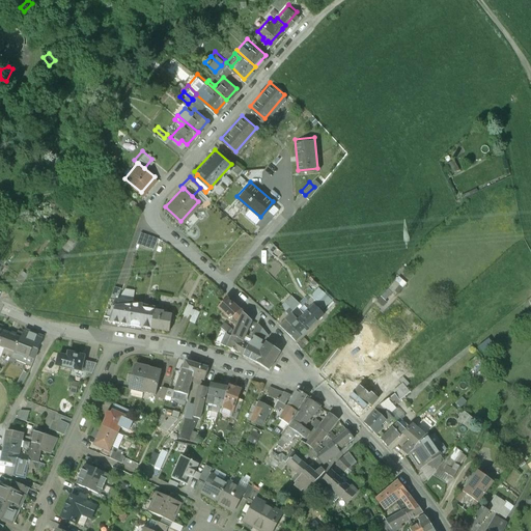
[(157,234),(139,228),(135,240),(152,246),(157,234)]
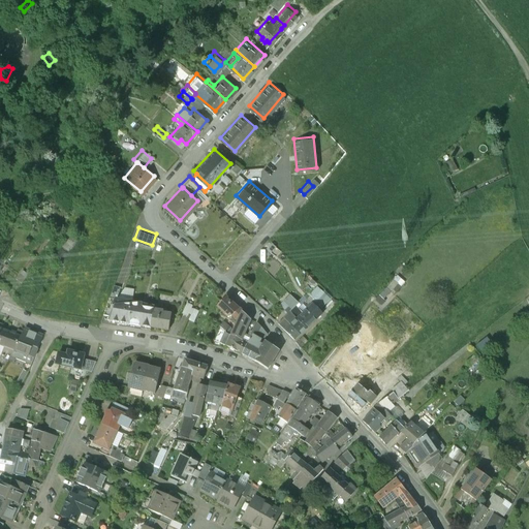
[(64,253),(74,238),(67,232),(56,248),(64,253)]
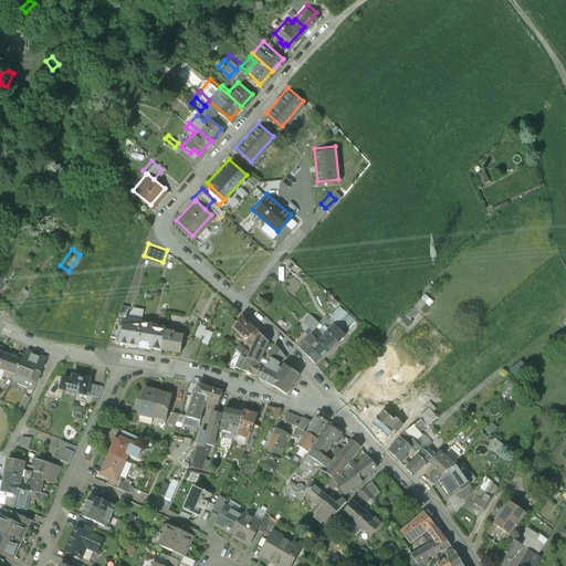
[(299,266),(289,259),(284,263),(294,272),(299,266)]
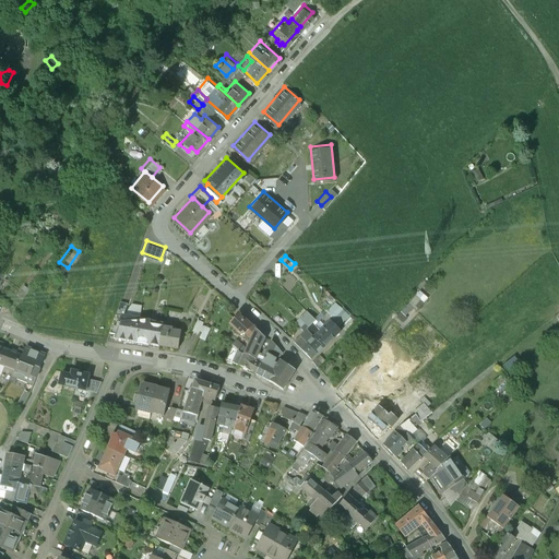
[(21,281),(14,290),(21,295),(27,285),(21,281)]
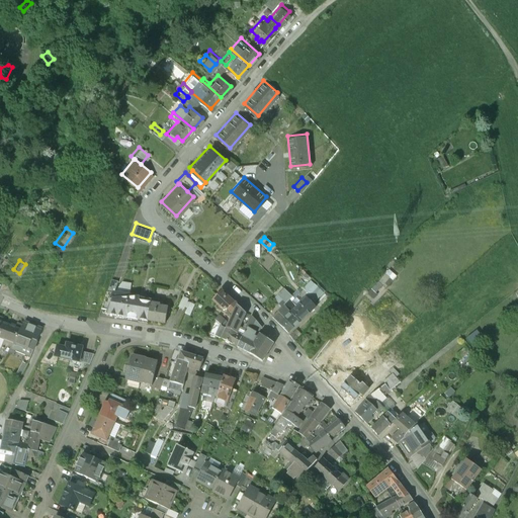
[(375,297),(394,277),(385,270),(367,289),(375,297)]
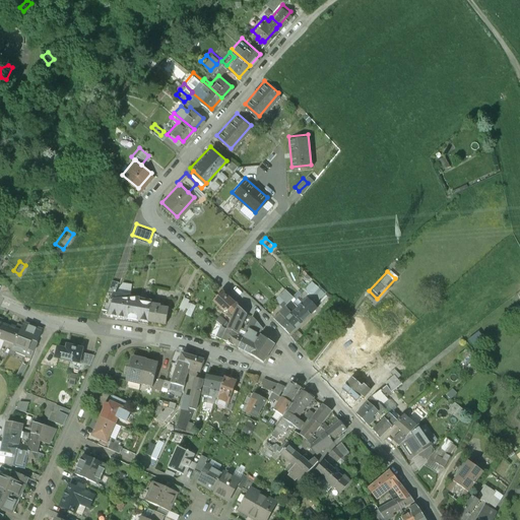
[(318,283),(309,293),(317,300),(325,290),(318,283)]
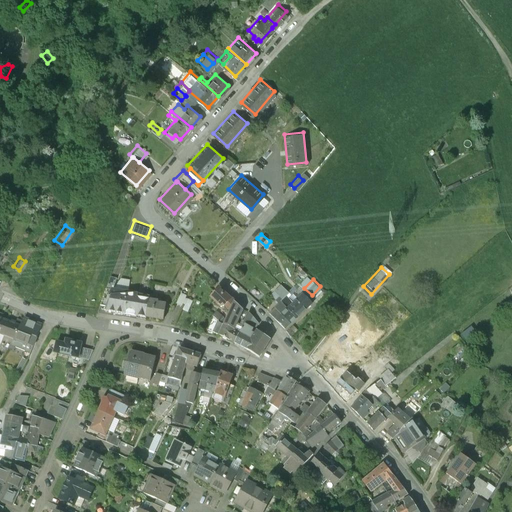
[(288,292),(280,283),(273,290),(278,295),(275,299),(278,302),(285,295),(288,292)]
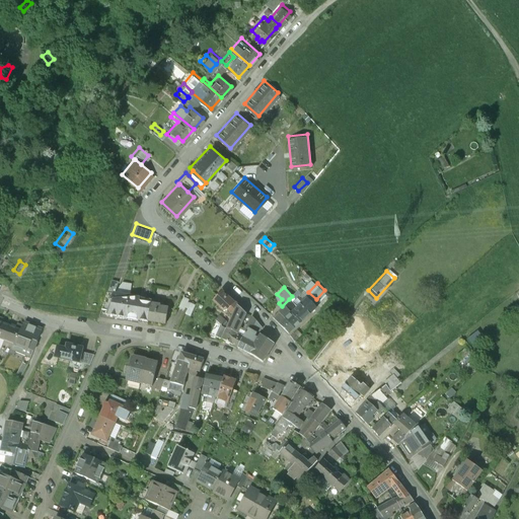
[(113,290),(106,289),(100,306),(106,307),(113,290)]
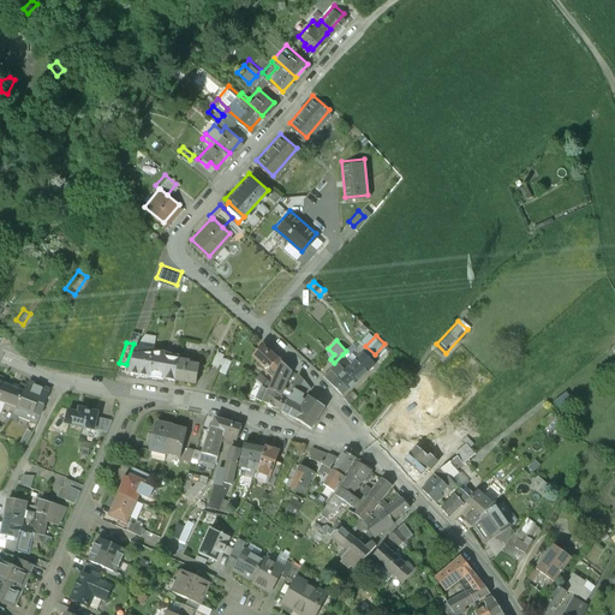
[(275,356),(263,342),(251,353),(264,365),(268,363),(270,369),(275,371),(281,360),(275,356)]
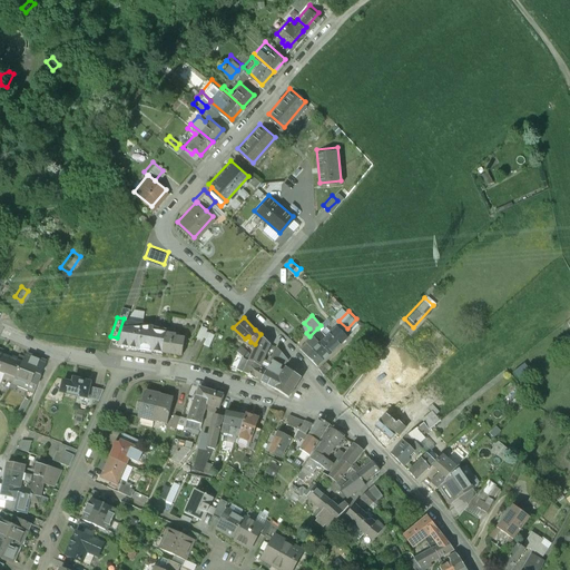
[(141,322),(124,318),(117,337),(115,342),(137,345),(141,322)]
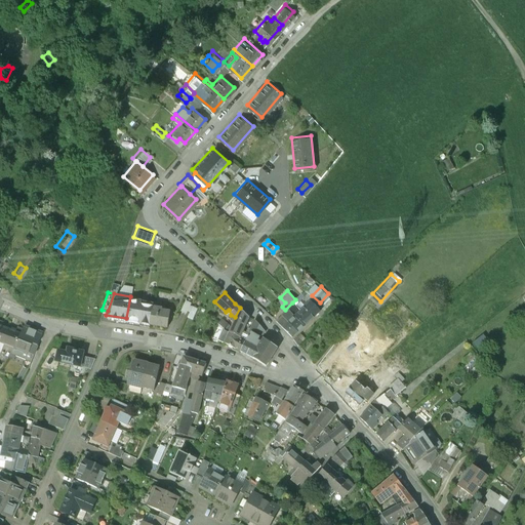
[(147,298),(130,296),(126,318),(149,322),(152,304),(146,303),(147,298)]
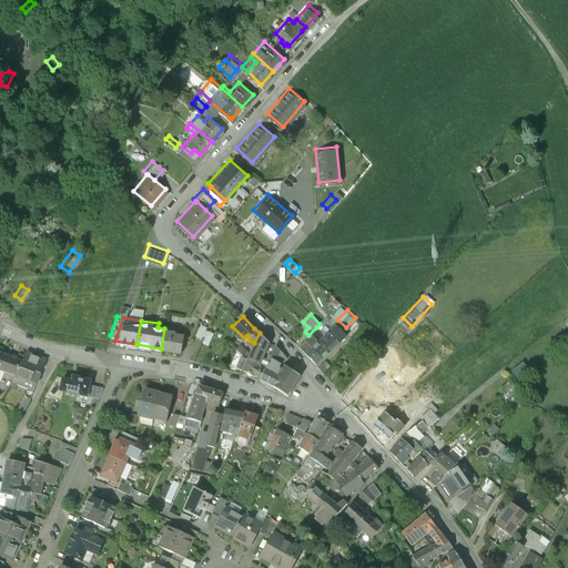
[(203,335),(202,340),(209,342),(213,327),(199,323),(195,333),(203,335)]
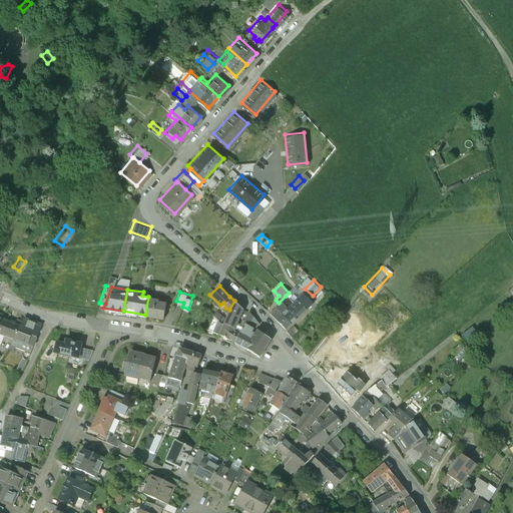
[(293,303),(287,309),(296,317),(312,302),(302,293),(293,303)]
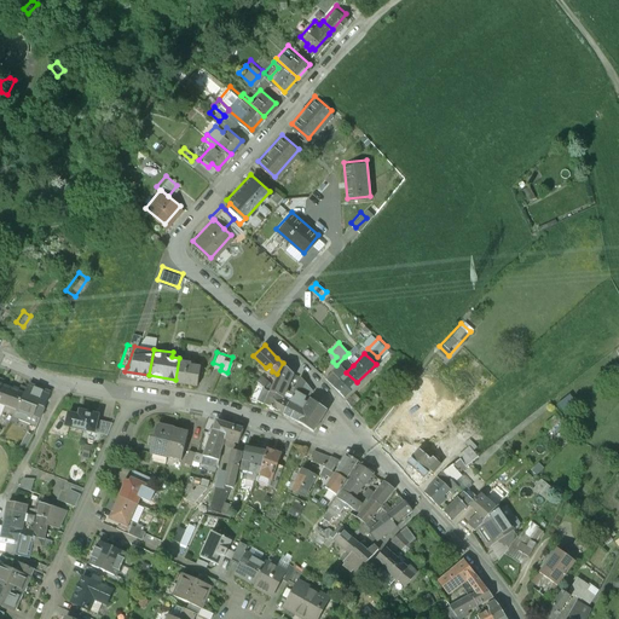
[(345,357),(337,364),(346,372),(353,365),(345,357)]
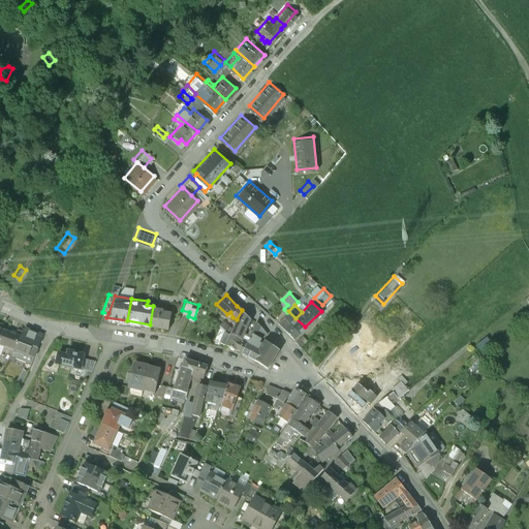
[(161,307),(153,306),(150,324),(167,328),(170,311),(161,309),(161,307)]
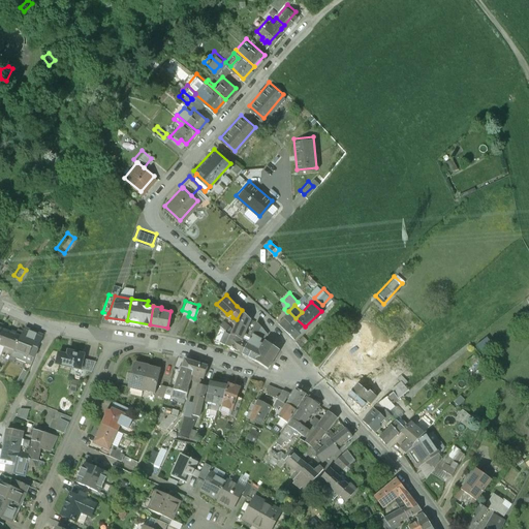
[(230,331),(229,334),(241,338),(244,333),(250,319),(242,310),(237,319),(234,327),(230,331)]
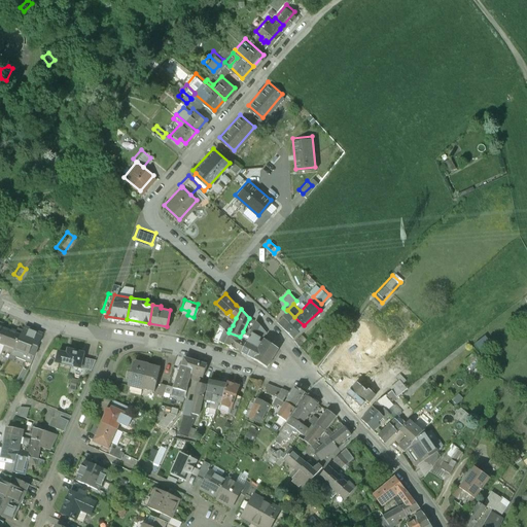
[(294,317),(287,310),(286,311),(282,315),(297,331),(304,325),(294,317)]
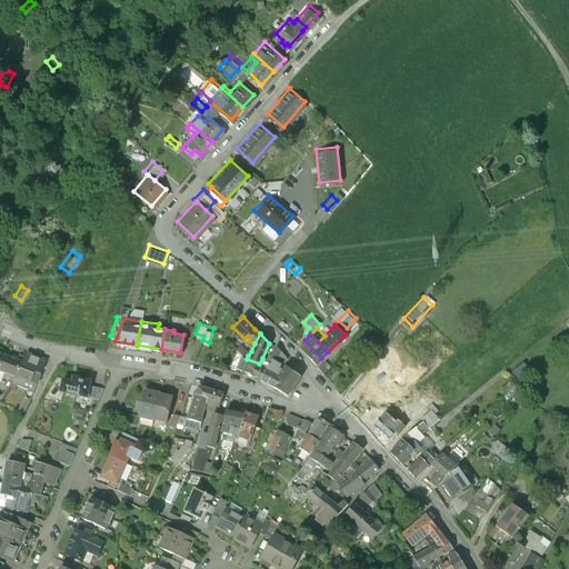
[(321,358),(305,340),(298,346),(316,363),(321,358)]
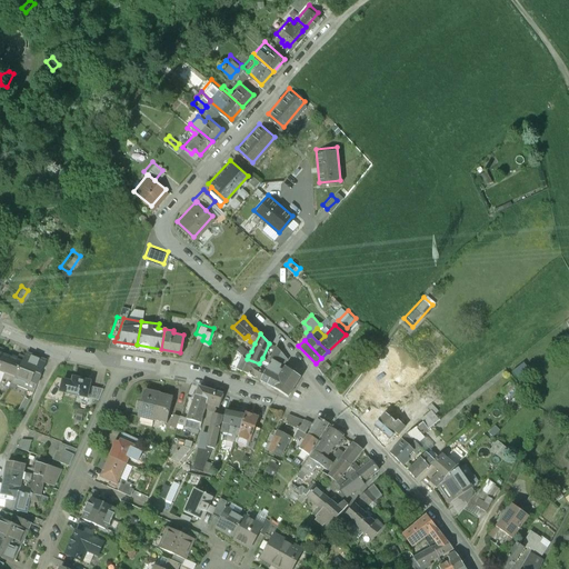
[(251,351),(238,345),(236,350),(242,353),(248,356),(251,351)]
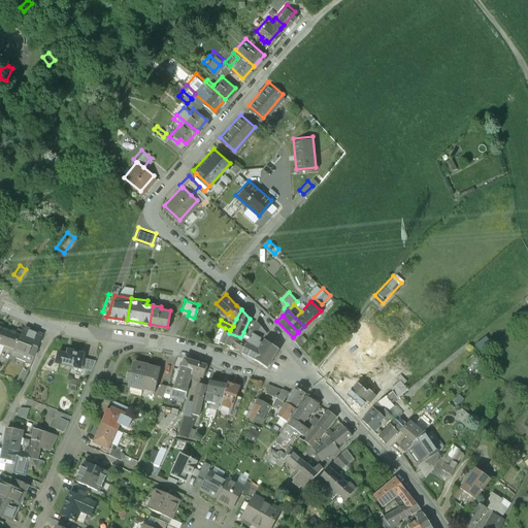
[(257,331),(256,333),(261,336),(265,331),(260,324),(257,331)]
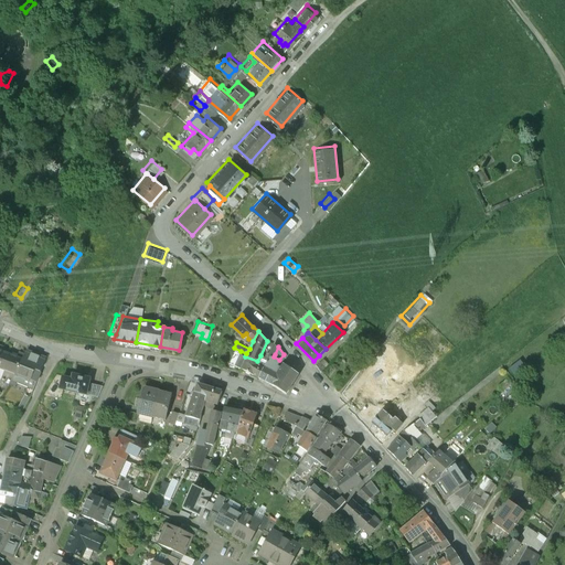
[(36,355),(22,350),(20,355),(18,361),(32,366),(33,366),(38,369),(40,363),(41,363),(43,359),(36,355)]
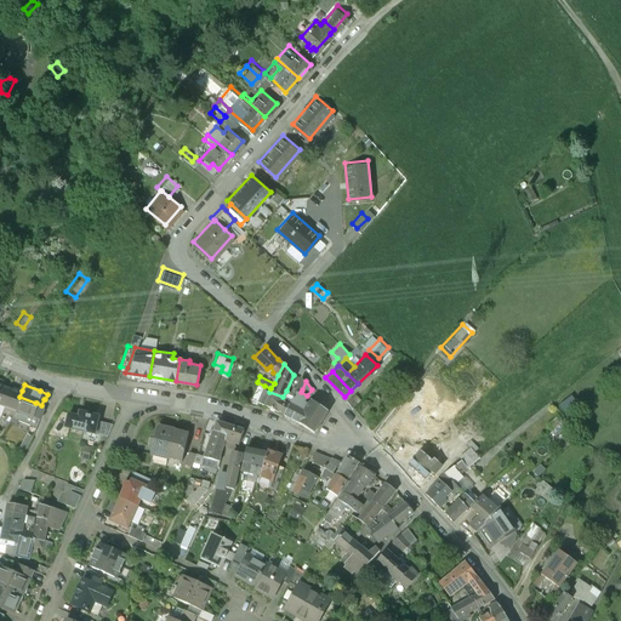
[(10,386),(3,402),(15,406),(20,397),(22,391),(16,388),(10,386)]
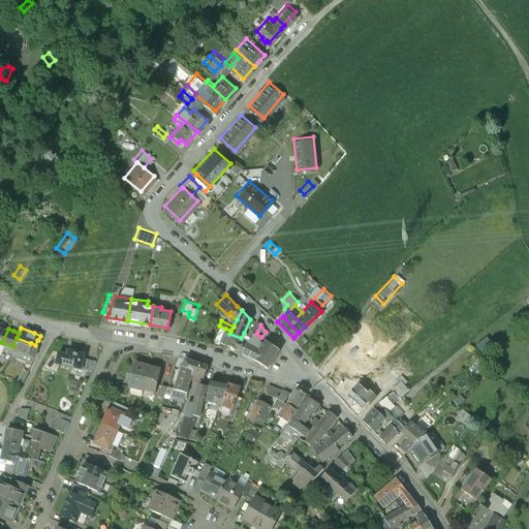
[(241,338),(229,334),(230,331),(225,329),(219,340),(242,352),(245,348),(241,346),(244,341),(241,339),(241,338)]
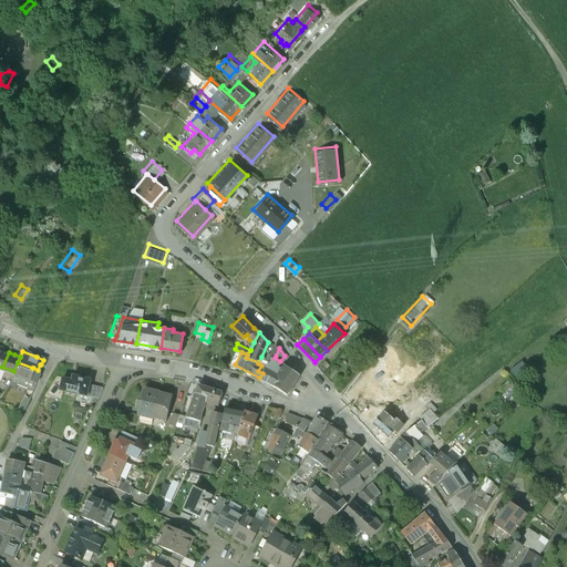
[(402,379),(374,354),(367,364),(391,383),(390,384),(394,389),(402,379)]
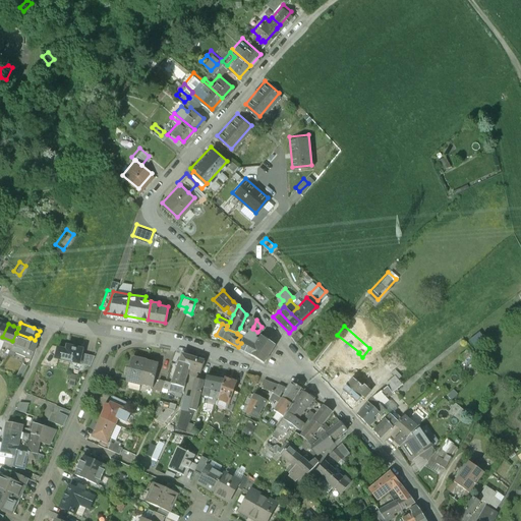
[(247,332),(240,328),(237,333),(237,334),(240,336),(237,341),(241,343),(238,347),(244,350),(249,341),(243,338),(247,332)]
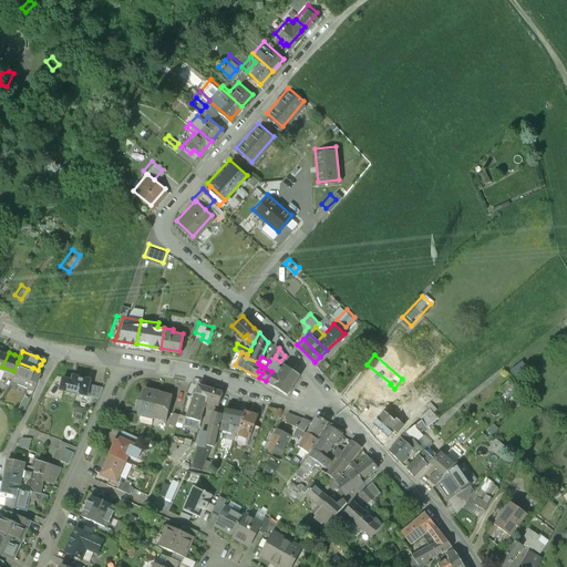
[(280,368),(277,367),(279,363),(274,360),(270,359),(269,361),(265,368),(271,371),(266,381),(274,385),(287,393),(299,373),(284,363),(280,368)]
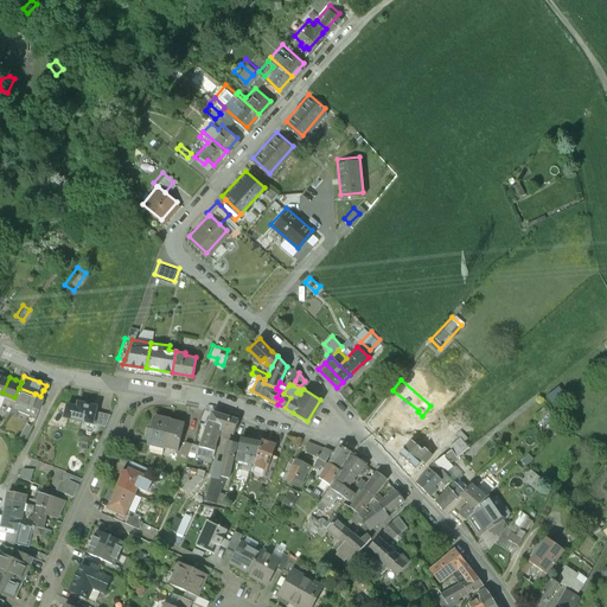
[(19,388),(14,397),(31,404),(33,397),(34,394),(19,388)]
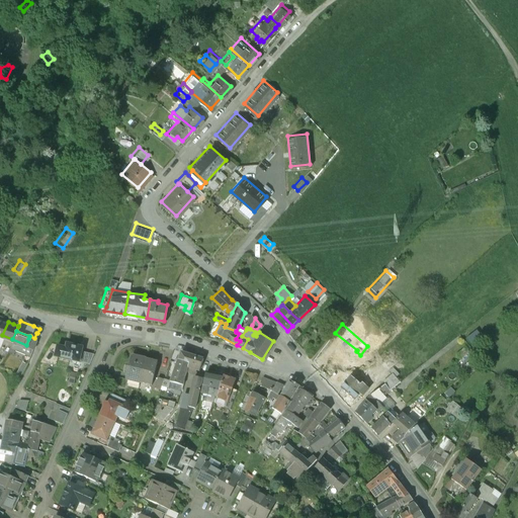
[(81,344),(65,340),(64,344),(56,342),(53,353),(78,359),(80,348),(81,344)]
